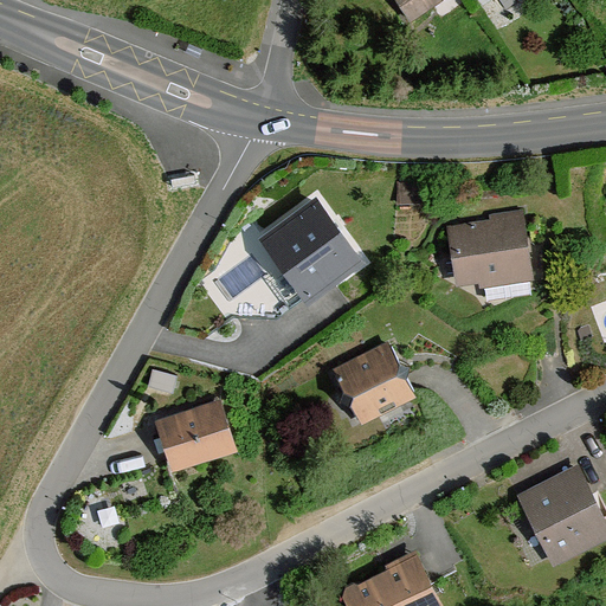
[(431,5),(426,0),(394,0),(408,20),(431,5)]
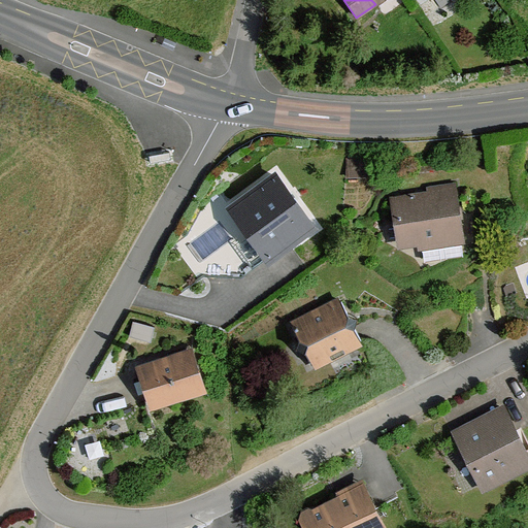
[(276,175),(228,208),(267,264),(316,230),(276,175)]
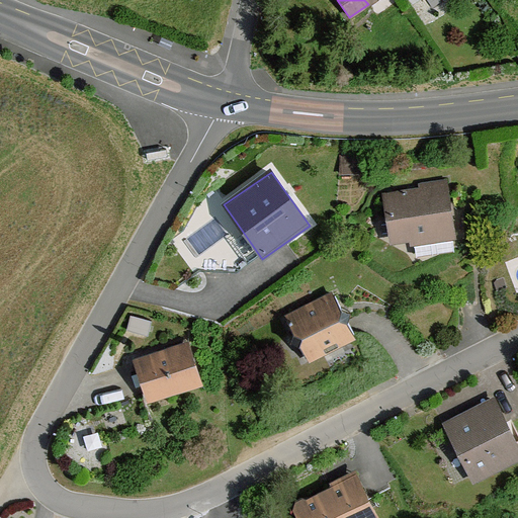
[(448,187),(384,193),(390,242),(417,239),(418,255),(454,252),(448,187)]
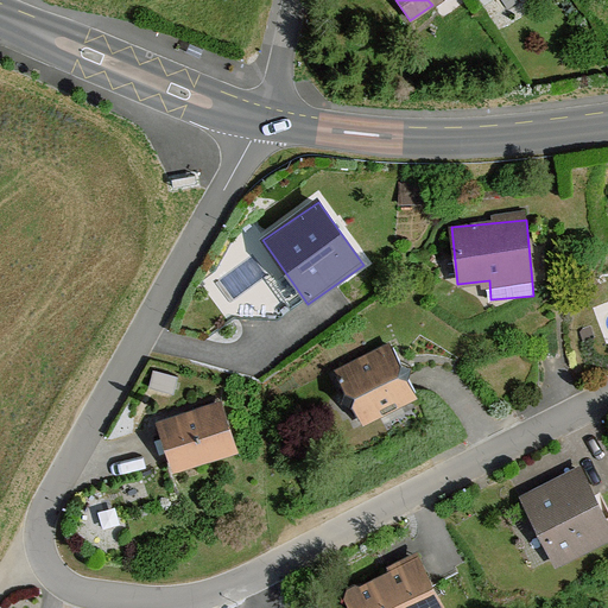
[(406,375),(396,353),(337,381),(360,424),(417,394),(406,375)]
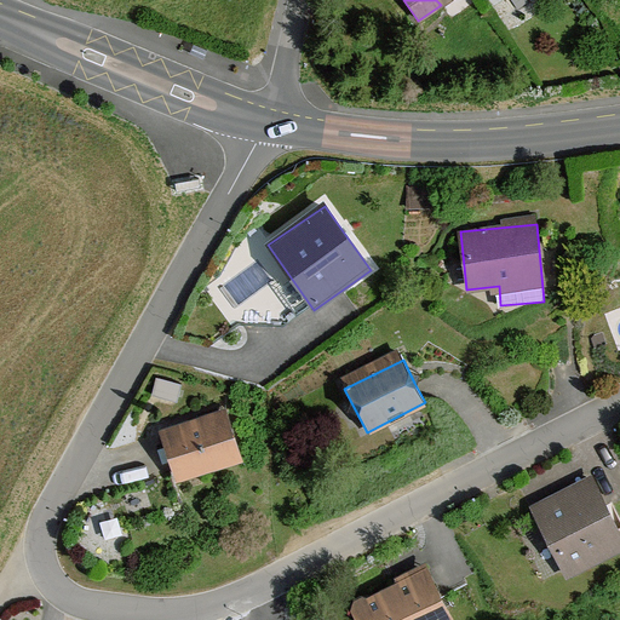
[(225,411),(162,431),(176,474),(178,483),(242,461),(225,411)]
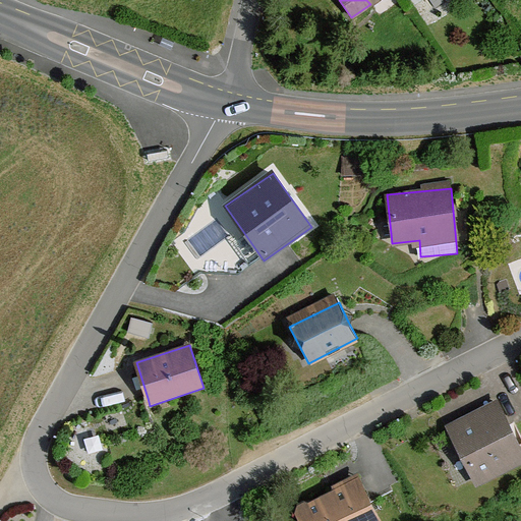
[(496,406),(449,428),(476,484),(520,462),(520,458),(506,426),(496,406)]
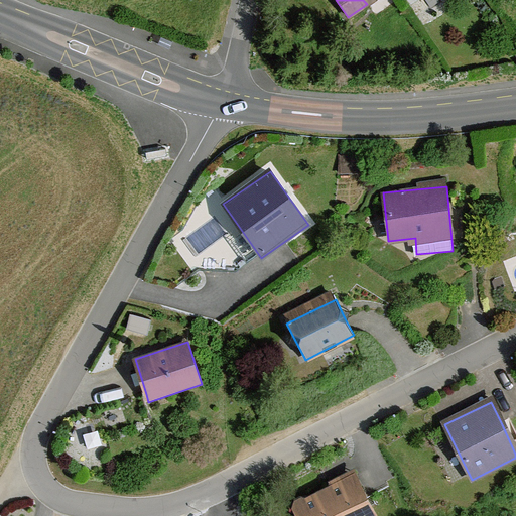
[(378,515),(369,495),(359,475),(331,489),(305,501),(300,498),(294,501),(292,510),(294,515),(378,515)]
